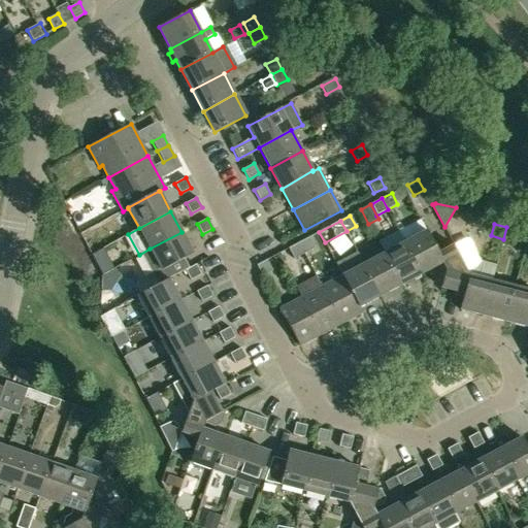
[(506,227),(503,239),(515,241),(518,229),(506,227)]
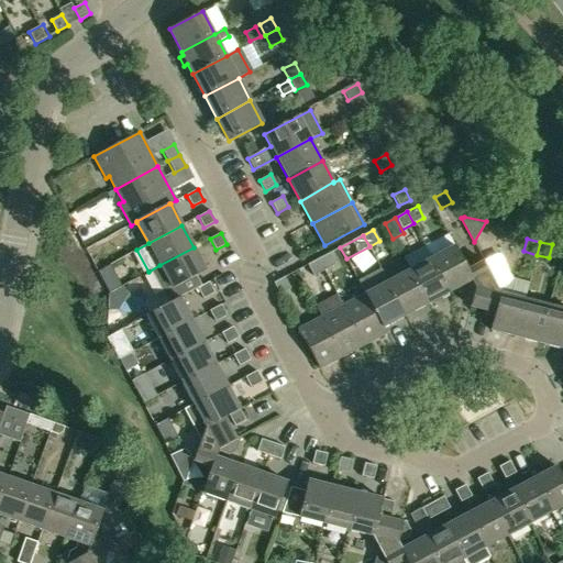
[(466,271),(467,271),(454,246),(431,258),(450,291),(471,280),(472,279),(466,271)]
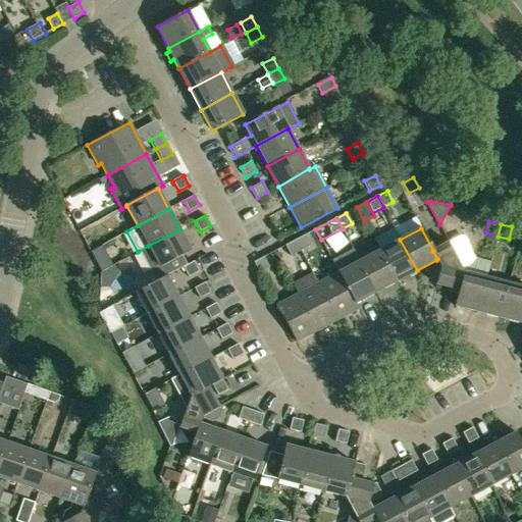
[(187,265),(181,255),(191,251),(179,229),(148,246),(138,252),(154,282),(166,275),(167,276),(183,267),(187,265)]
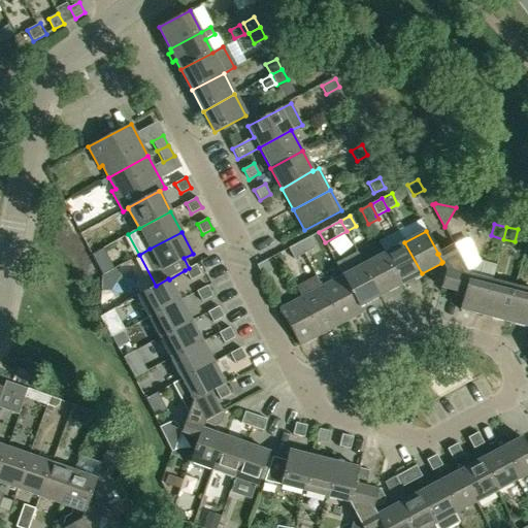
[(308,237),(300,242),(306,253),(315,249),(308,237)]
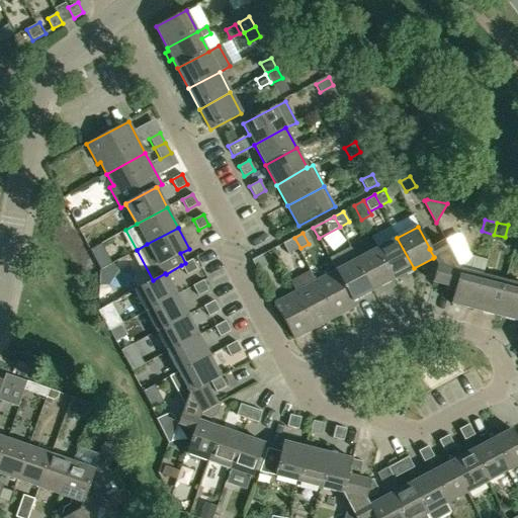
[(294,238),(286,242),(291,253),(300,248),(294,238)]
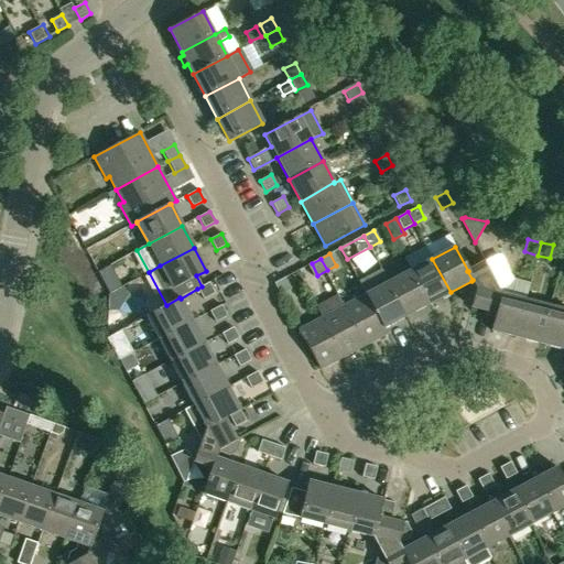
[(429,304),(451,292),(432,259),(411,270),(429,304)]
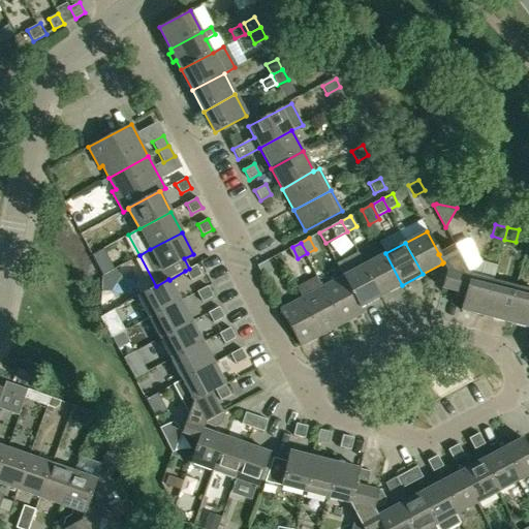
[(465,294),(470,276),(455,246),(439,254),(438,254),(443,262),(442,263),(446,271),(442,288),(465,294)]
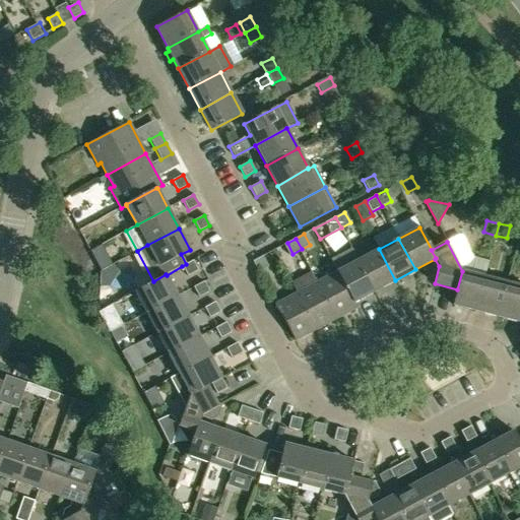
[(375,291),(395,280),(379,249),(358,260),(375,291)]
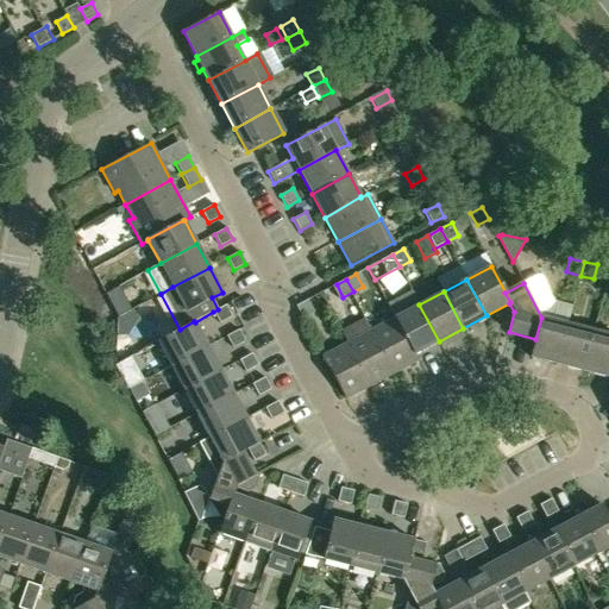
[(295,306),(302,319),(314,313),(307,300),(295,306)]
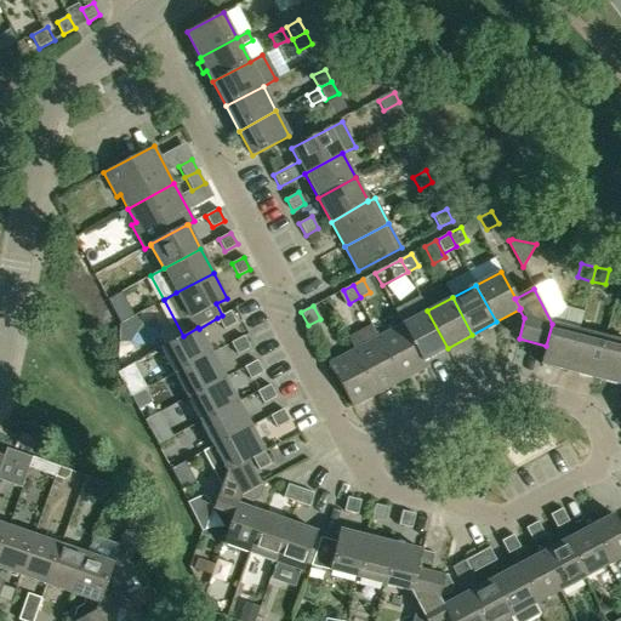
[(217,318),(224,331),(237,324),(231,311),(222,315),(217,318)]
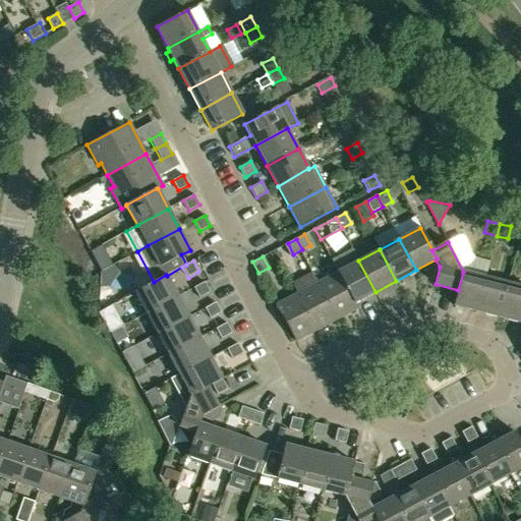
[(355,302),(375,292),(358,261),(338,272),(355,302)]
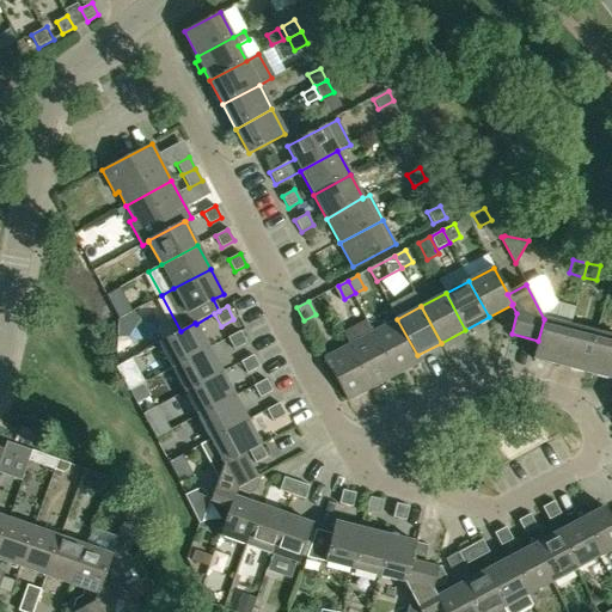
[(421,361),(417,355),(397,319),(373,332),(396,375),(421,361)]
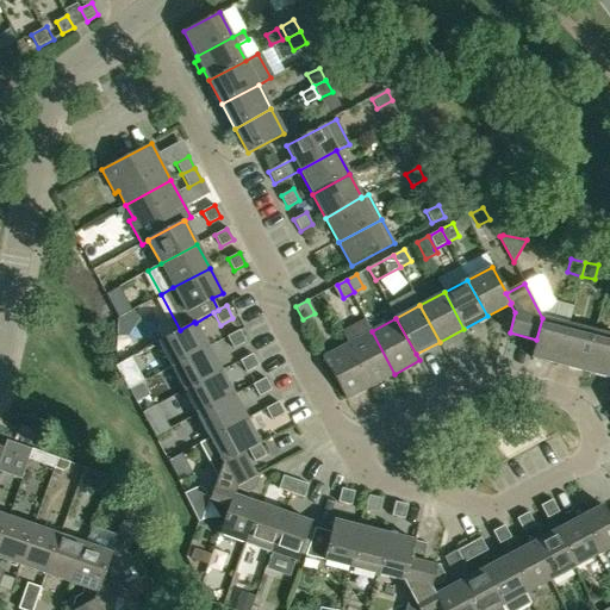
[(558,365),(568,324),(542,318),(536,340),(531,358),(558,365)]
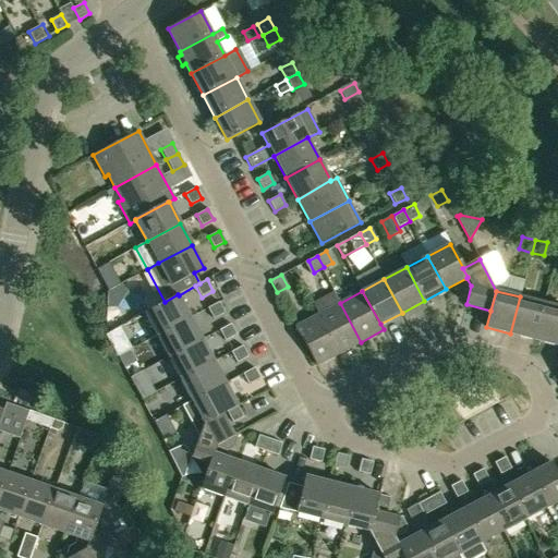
[(190,317),(179,295),(178,294),(165,302),(145,313),(157,335),(190,317)]
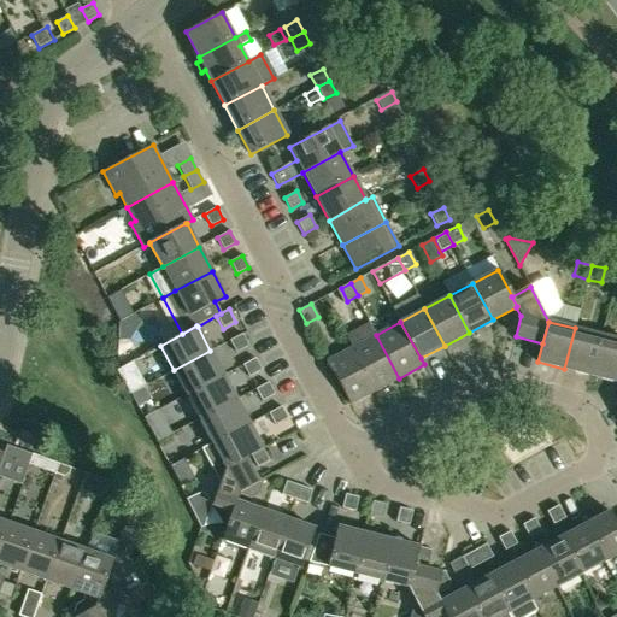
[(591,376),(601,335),(575,328),(564,369),(591,376)]
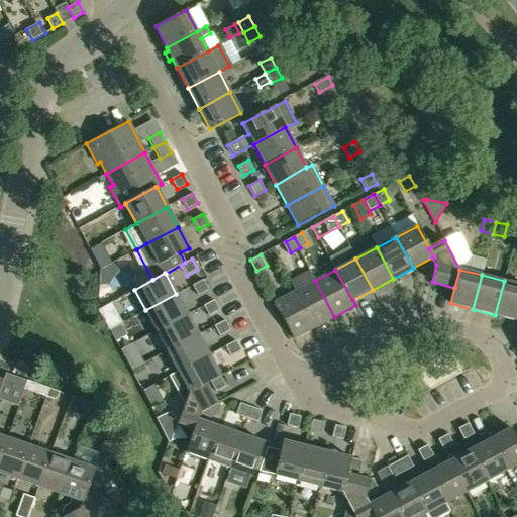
[(208,290),(203,280),(192,286),(197,296),(208,290)]
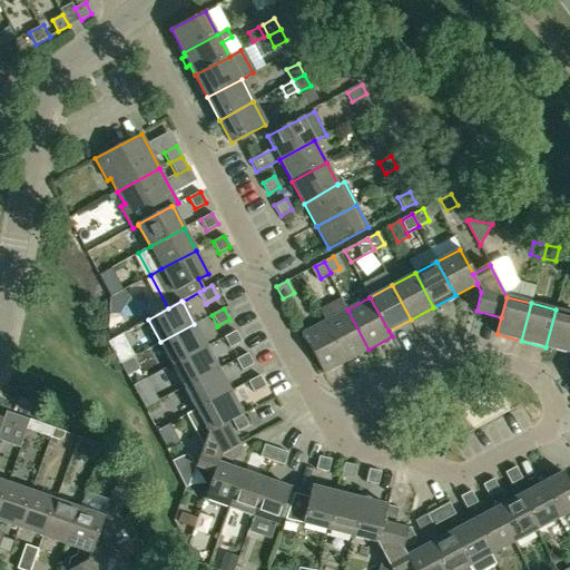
[(346,361),(369,350),(347,310),(325,321),(346,361)]
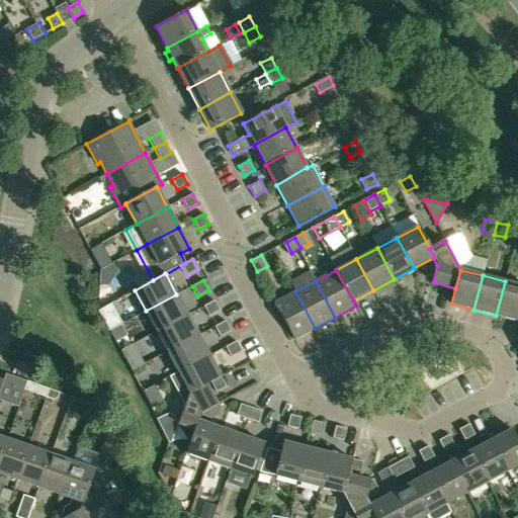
[(517,284),(505,281),(496,316),(517,321),(517,284)]
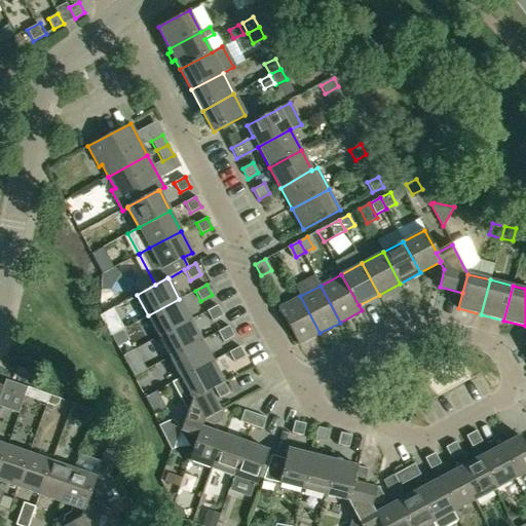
[(299,344),(320,333),(300,296),(278,307),(299,344)]
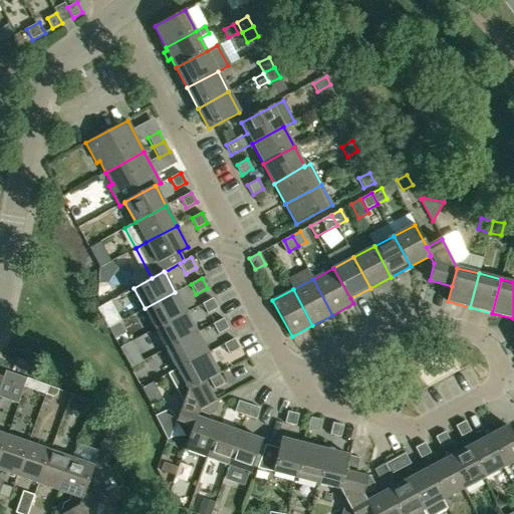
[(156,329),(186,312),(175,292),(145,308),(156,329)]
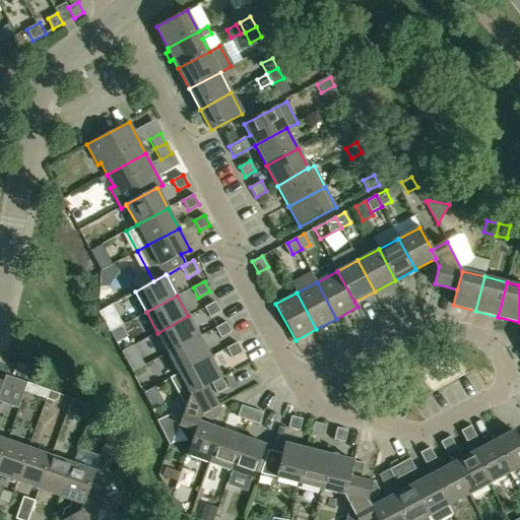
[(220,312),(215,302),(204,308),(209,318),(220,312)]
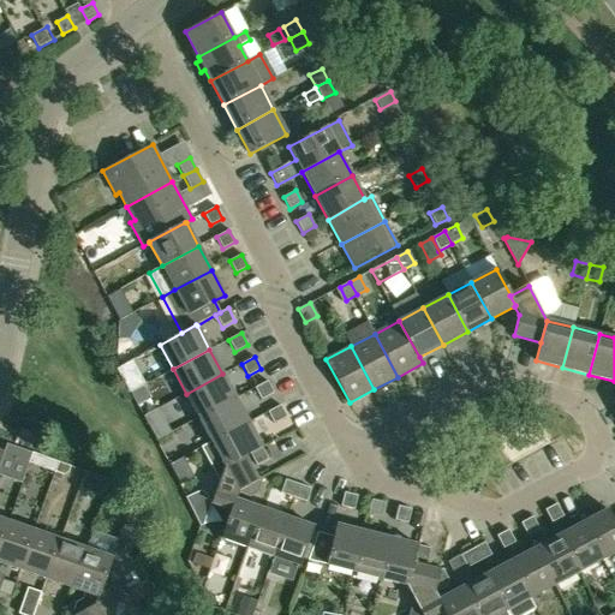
[(117,366),(130,393),(141,387),(144,384),(131,359),(117,366)]
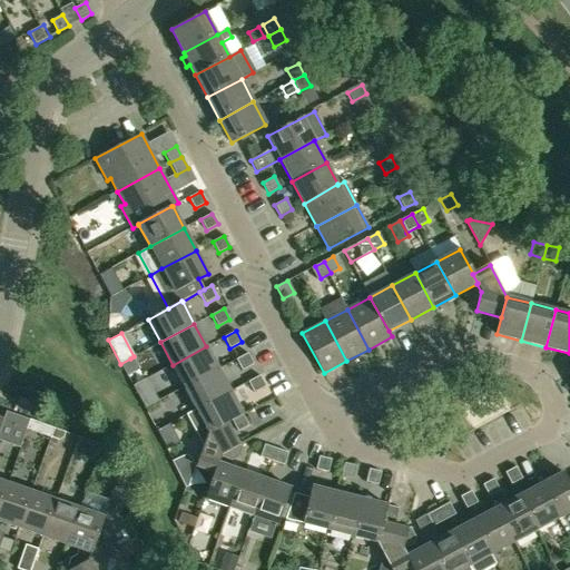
[(184,387),(218,369),(206,346),(173,365),(184,387)]
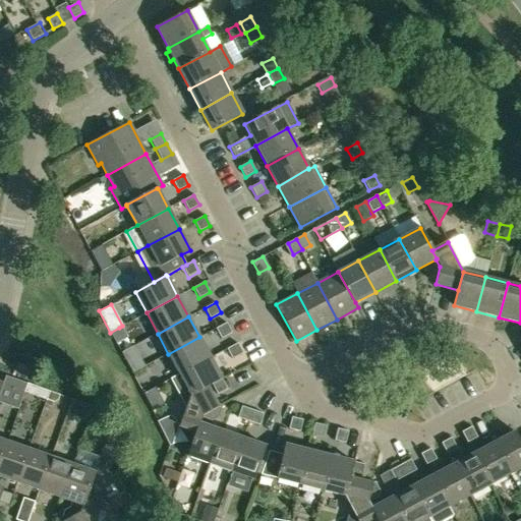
[(232,333),(226,323),(216,329),(221,339),(232,333)]
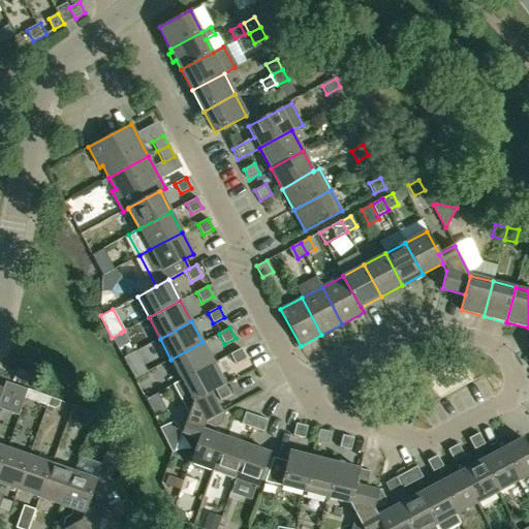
[(182,380),(214,363),(203,342),(170,360),(182,380)]
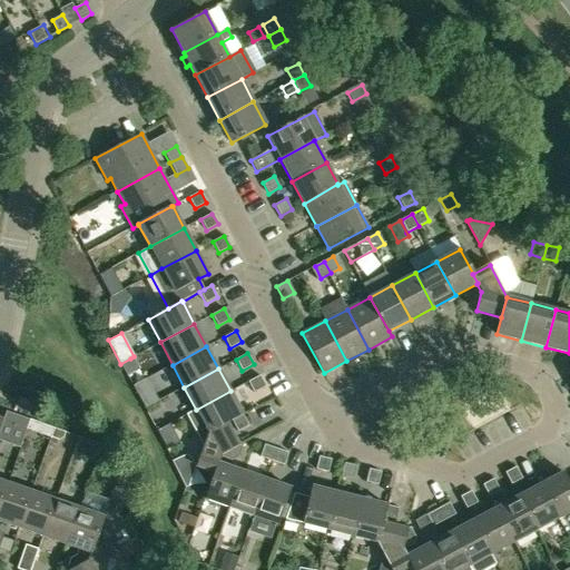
[(265,386),(259,375),(248,382),(254,393),(265,386)]
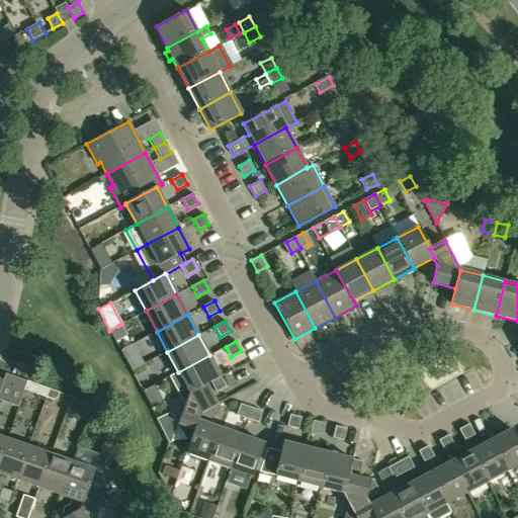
[(221,376),(209,355),(178,372),(189,393),(205,383),(206,384),(210,381),(221,376)]
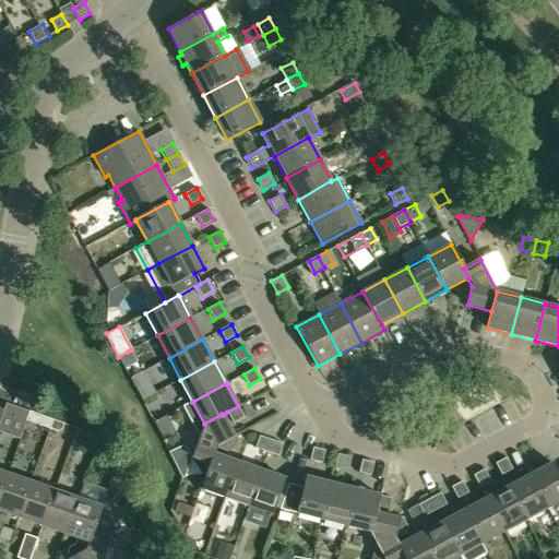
[(33,395),(18,390),(14,400),(30,405),(33,395)]
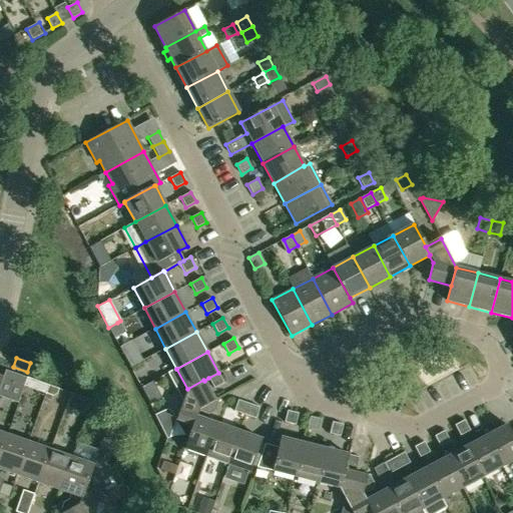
[(5,371),(3,377),(0,384),(0,393),(19,400),(26,379),(5,371)]
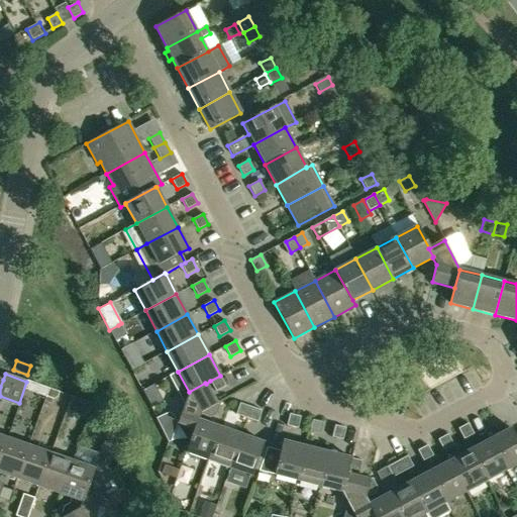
[(225,386),(220,376),(210,381),(215,392),(225,386)]
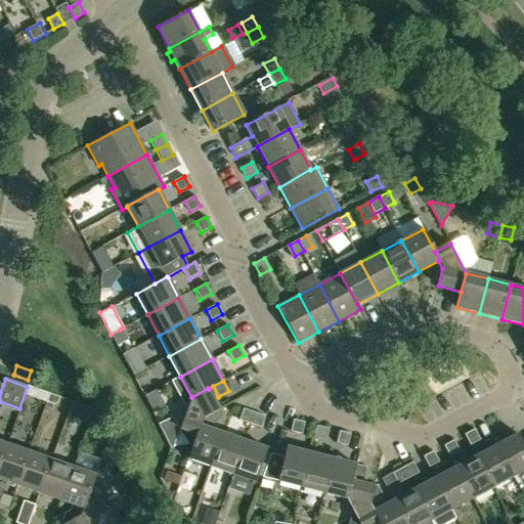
[(191,397),(180,428),(180,429),(197,435),(201,426),(203,420),(204,418),(219,409),(209,389),(208,388),(191,397)]
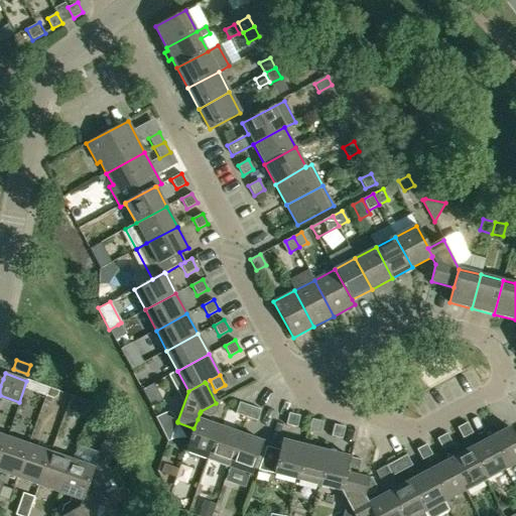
[(59,392),(48,388),(45,396),(54,399),(58,397),(59,392)]
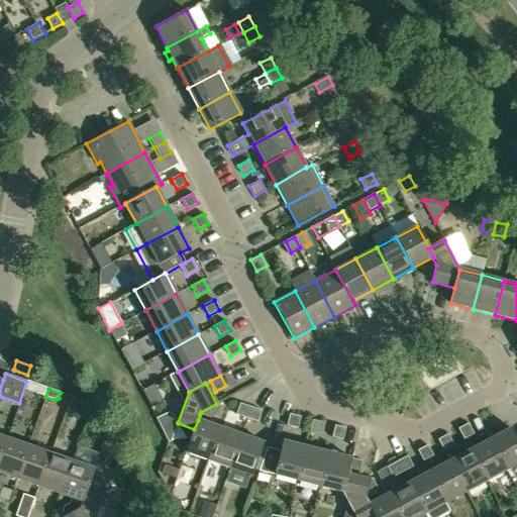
[(73,413),(78,399),(72,397),(67,411),(73,413)]
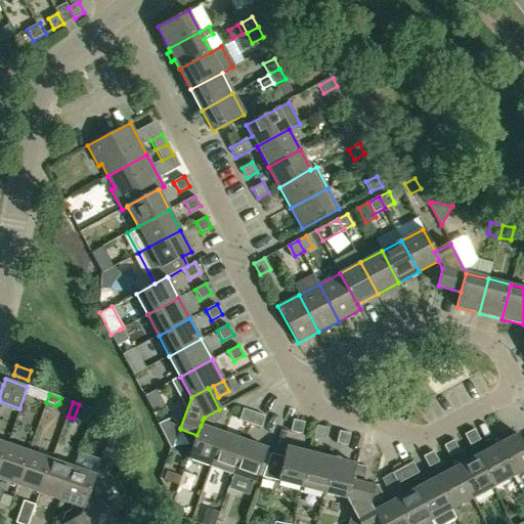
[(243,408),(238,421),(250,425),(254,412),(243,408)]
